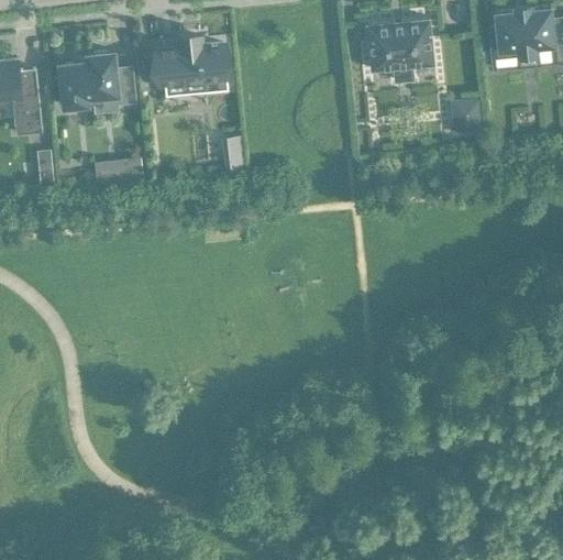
[(428,0),(429,23),(457,22),(455,0),(428,0)]
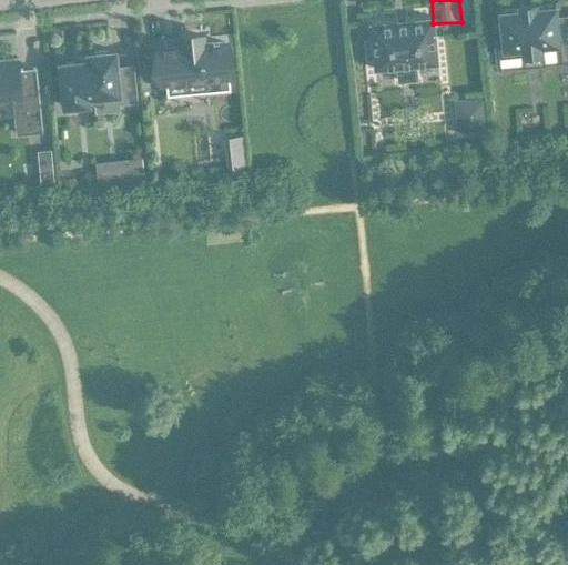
[(499,14),(500,28),(493,29),(496,59),(521,57),(523,68),(541,66),(539,47),(556,46),(558,64),(567,62),(567,19),(556,21),(555,9),(536,10),(535,7),(518,8),(518,12),(499,14)]
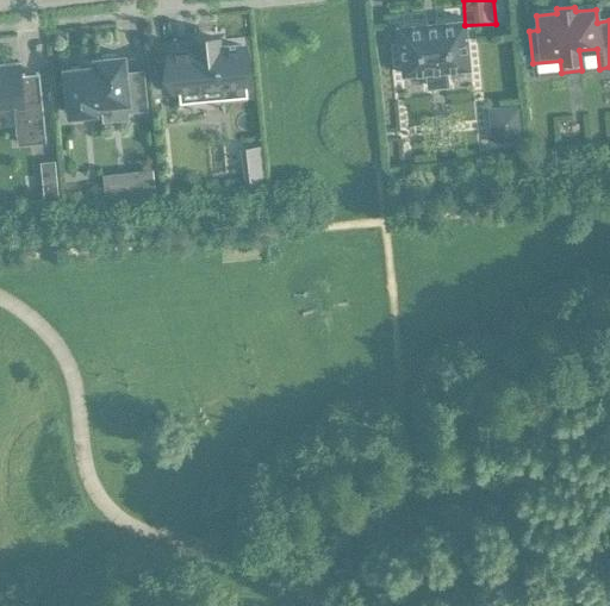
[(397,30),(402,79),(425,76),(427,92),(447,89),(446,74),(470,72),(465,23),(397,30)]
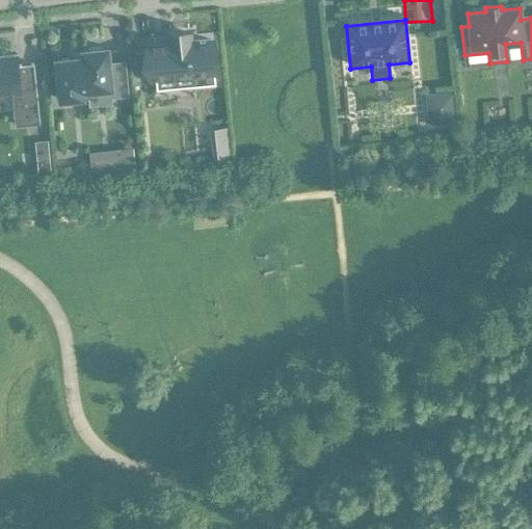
[(150,75),(151,83),(176,80),(175,78),(191,76),(192,89),(214,86),(210,44),(189,46),(189,37),(168,38),(169,44),(147,46),(148,54),(134,56),(136,76),(150,75)]
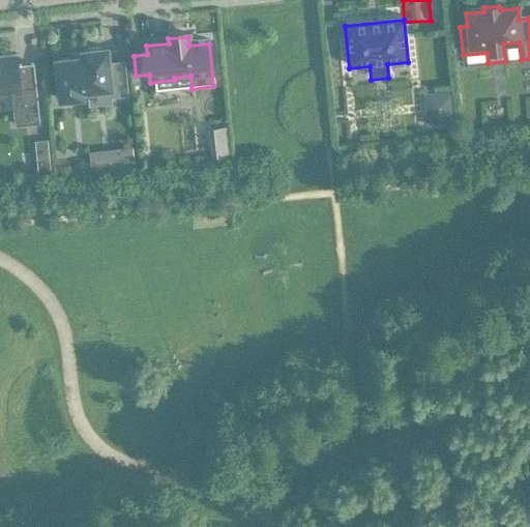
[(67,55),(68,62),(56,63),(60,100),(89,97),(88,91),(108,89),(109,99),(126,98),(123,65),(107,66),(105,52),(102,53),(101,50),(86,52),(67,55)]
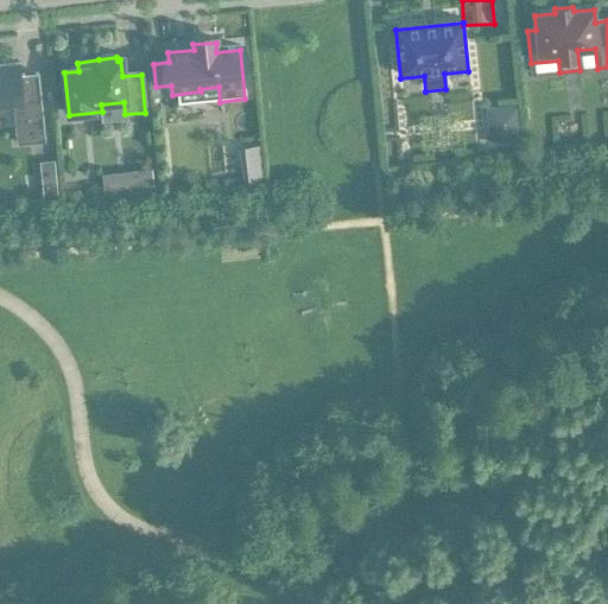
[(0,69),(0,112),(13,110),(17,147),(44,145),(38,77),(20,78),(19,68),(0,69)]
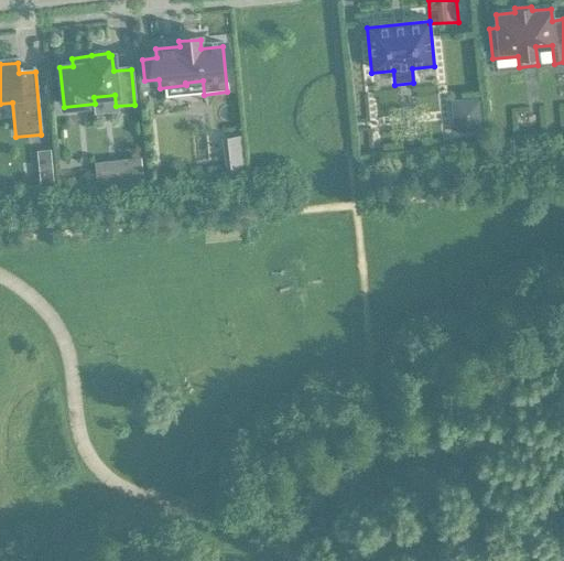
[(480,100),(449,103),(454,137),(484,133),(480,100)]
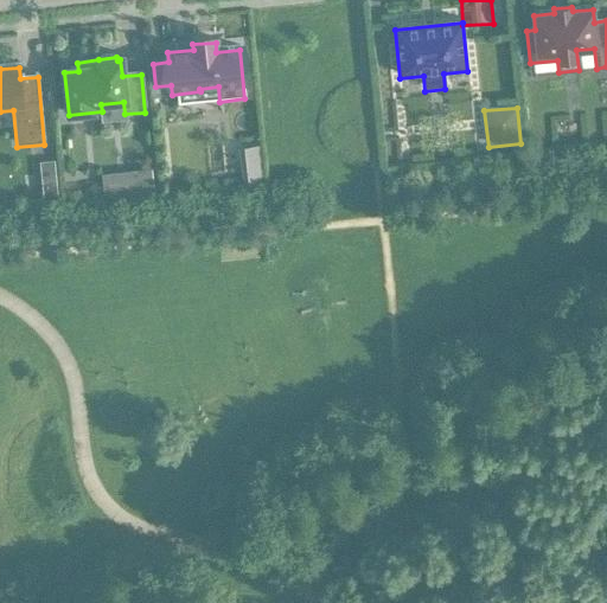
[(53,164),(39,165),(40,178),(55,177),(53,164)]
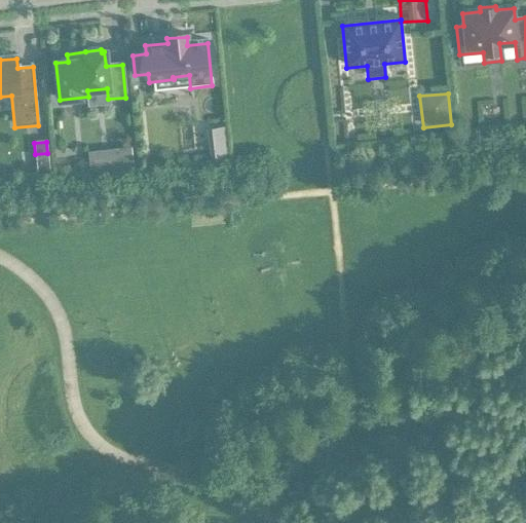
[(226,144),(208,146),(210,162),(228,160),(226,144)]
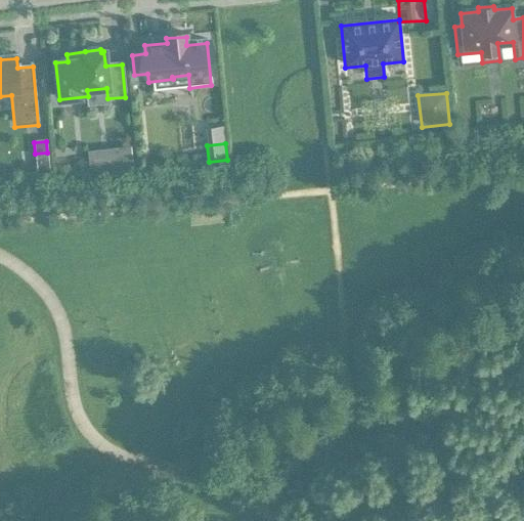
[(130,148),(108,150),(111,169),(132,166),(130,148)]
